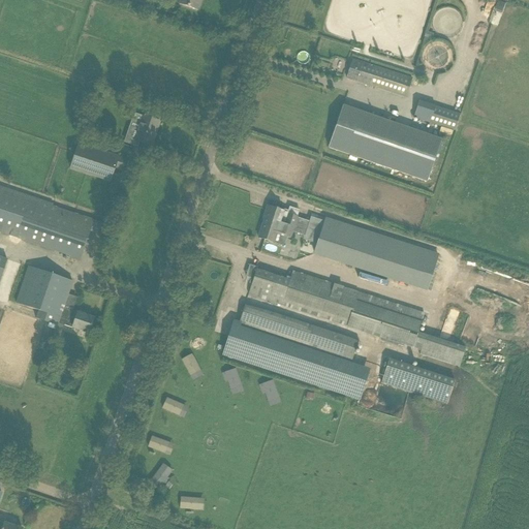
[(181,0),(180,5),(197,11),(200,0),(181,0)]
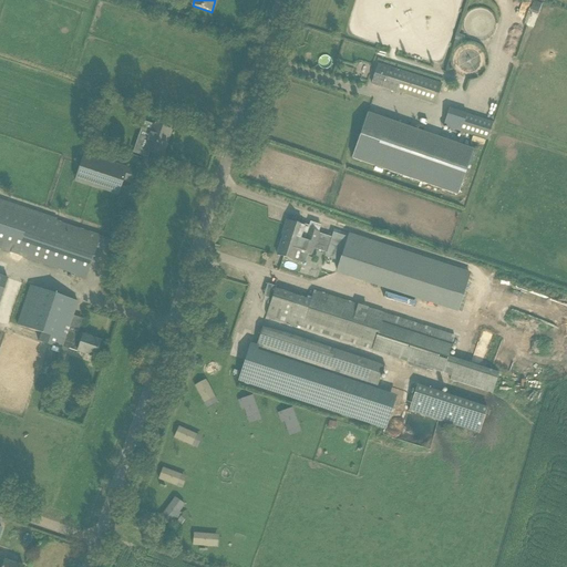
[(441,85),(389,69),(378,65),(375,73),(385,76),(382,89),(434,105),(441,85)]
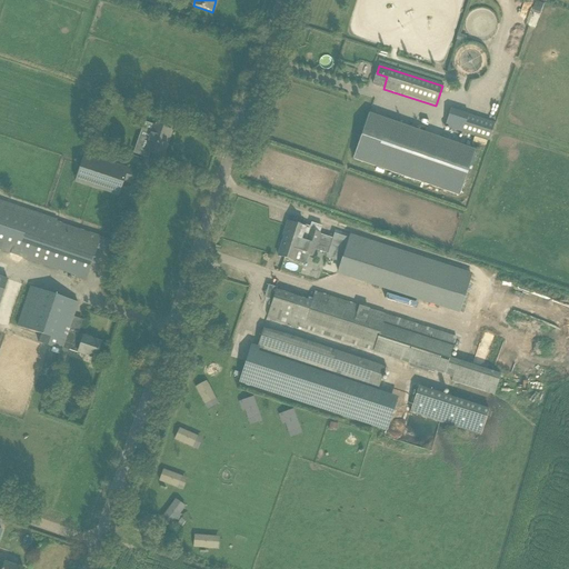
[(463,133),(488,141),(495,125),(469,116),(469,115),(450,109),(445,128),(463,133)]
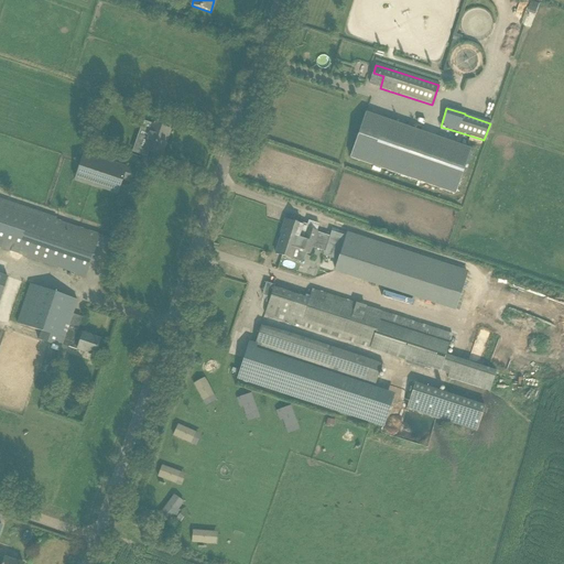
[(454,194),(469,150),(366,114),(350,159),(454,194)]
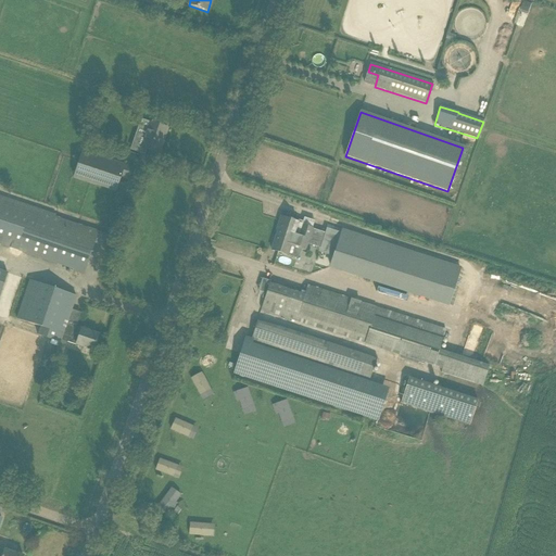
[(159,153),(167,129),(150,123),(142,121),(140,127),(140,128),(146,130),(140,148),(141,148),(149,150),(159,153)]
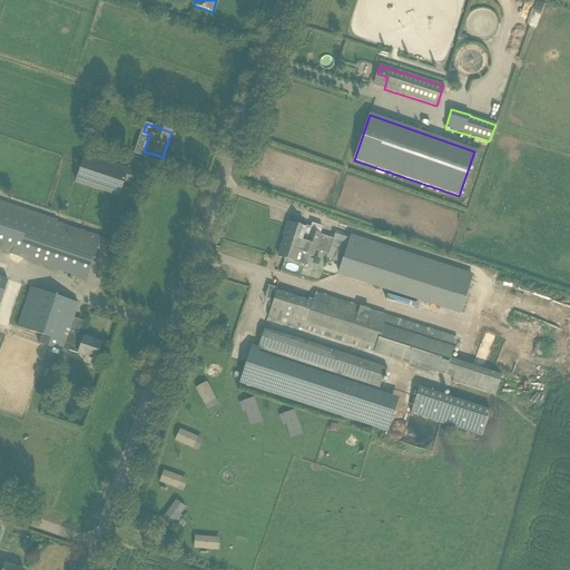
[(131,185),(136,172),(118,166),(117,169),(84,157),(75,183),(118,197),(123,182),(131,185)]
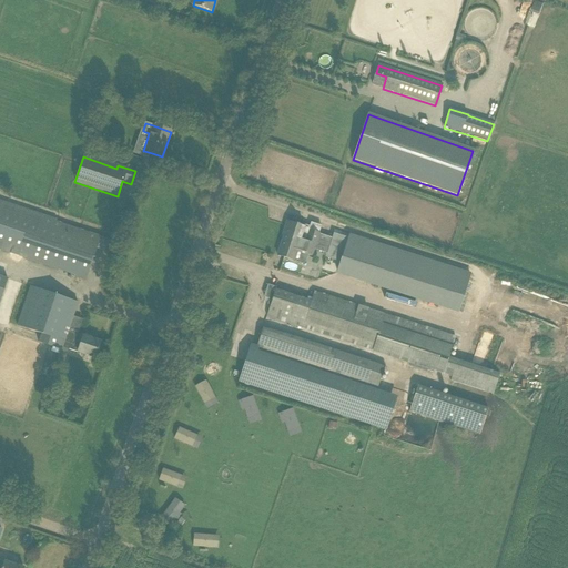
[(100,237),(57,223),(0,203),(0,250),(75,275),(85,280),(98,245),(105,247),(109,240),(100,237)]
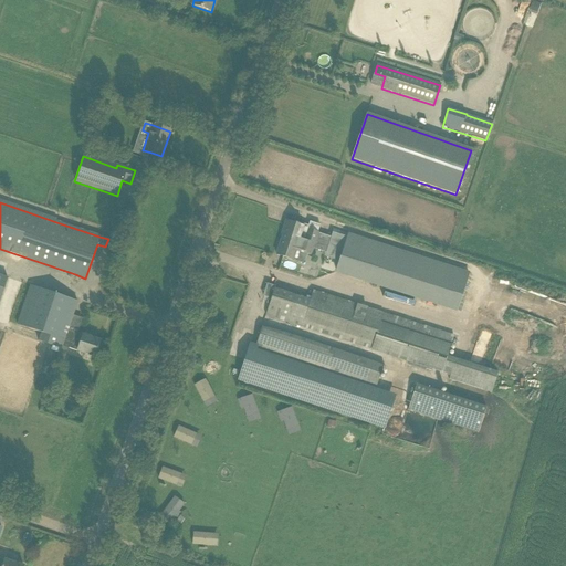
[(472,279),(332,233),(331,238),(308,230),(308,229),(285,221),(281,234),(283,234),(276,255),(286,259),(292,260),(296,248),(311,252),(312,249),(325,253),(321,269),(324,271),(333,273),(461,315),(462,310),(471,284),(472,279)]
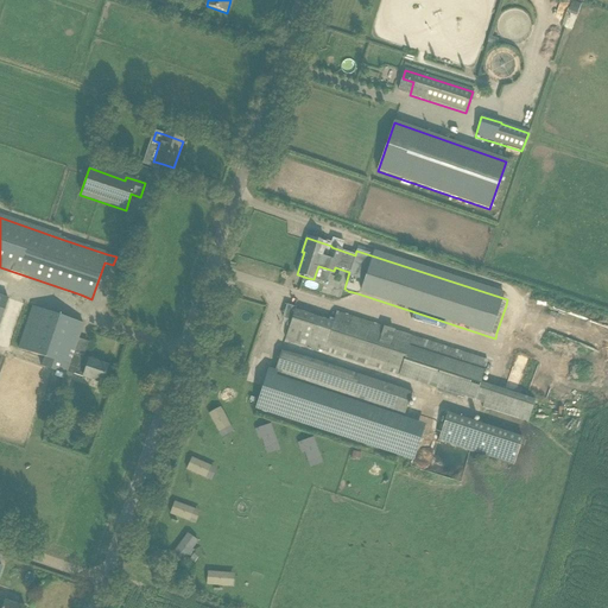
[(31,308),(18,349),(44,358),(40,367),(64,375),(59,390),(68,392),(73,374),(84,378),(90,380),(101,384),(107,366),(88,360),(88,361),(73,355),(83,324),(71,321),(31,308)]
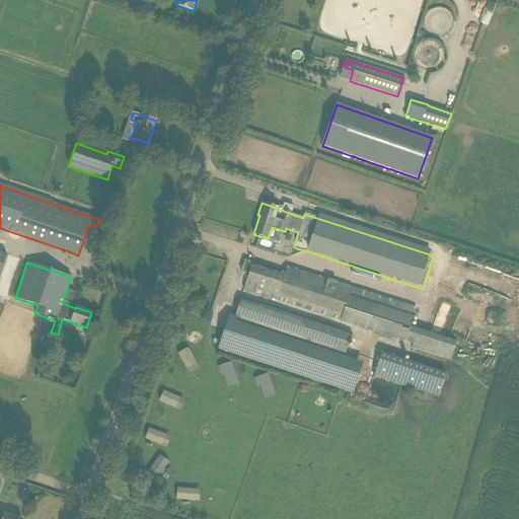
[(251,266),(243,290),(252,293),(404,342),(413,344),(411,349),(449,361),(456,342),(409,327),(415,308),(394,301),(394,302),(296,271),(287,268),(284,276),(251,266)]
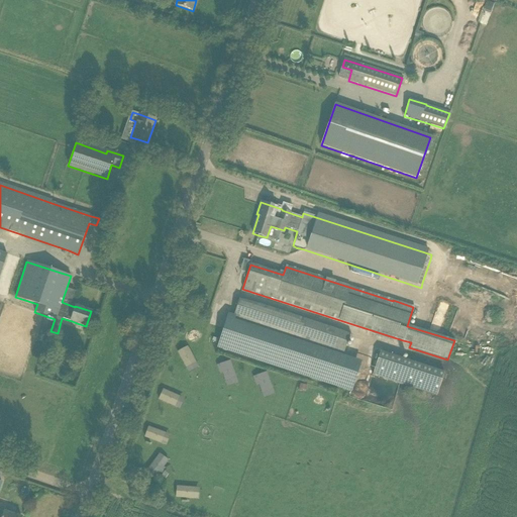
[(364,358),(229,312),(217,346),(351,393),(364,358)]
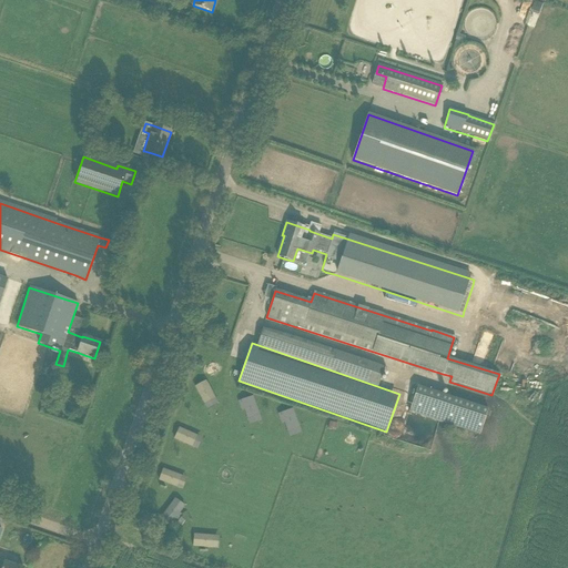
[(206,409),(219,403),(205,379),(194,386),(206,409)]
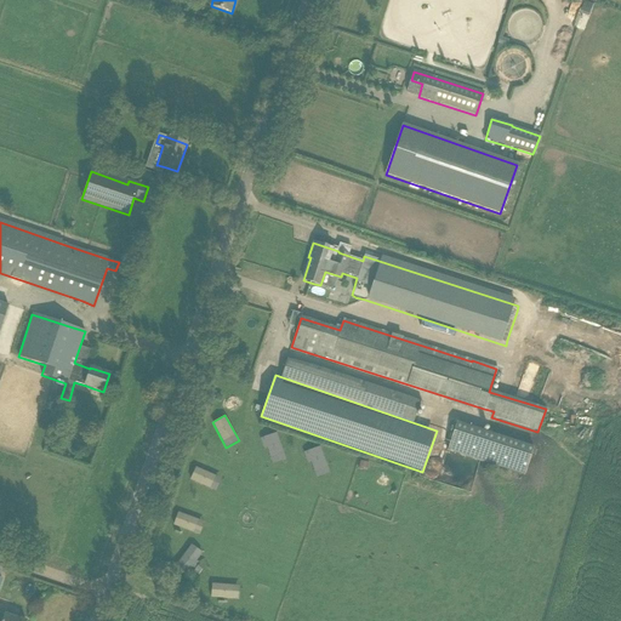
[(456,422),(448,451),(524,477),(534,448),(456,422)]
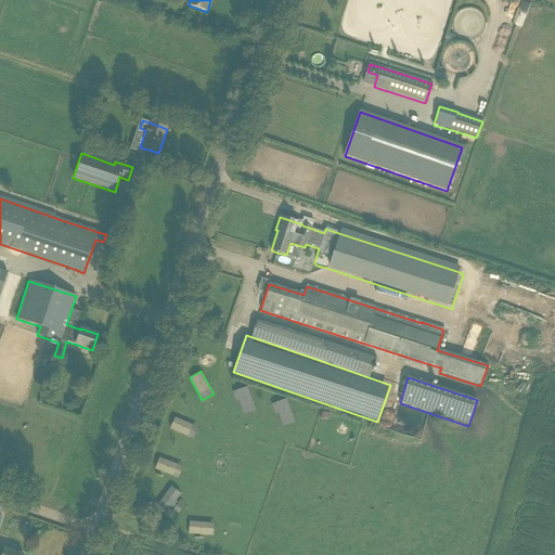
[(248,387),(235,390),(241,414),(254,411),(248,387)]
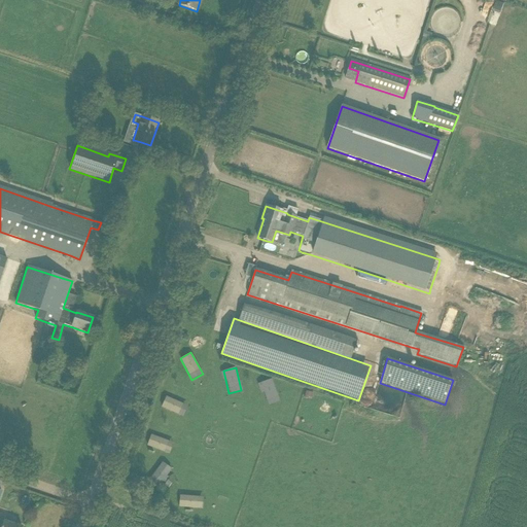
[(268,406),(280,400),(272,379),(259,383),(268,406)]
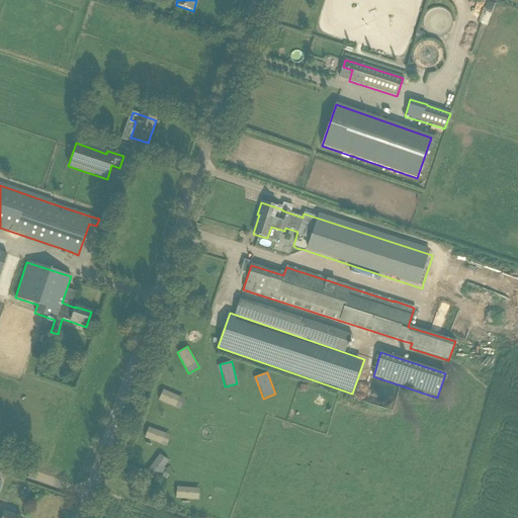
[(300,384),(298,391),(306,393),(308,386),(300,384)]
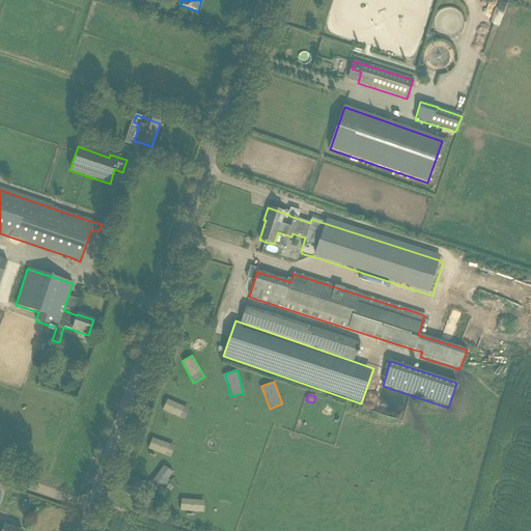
[(185,420),(190,409),(167,398),(162,410),(185,420)]
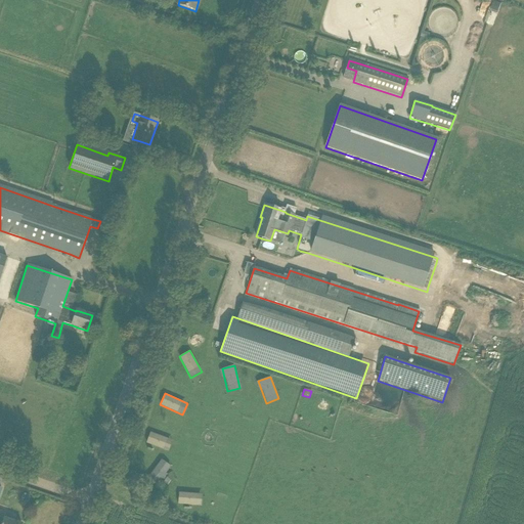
[(168,451),(173,440),(150,431),(145,443),(168,451)]
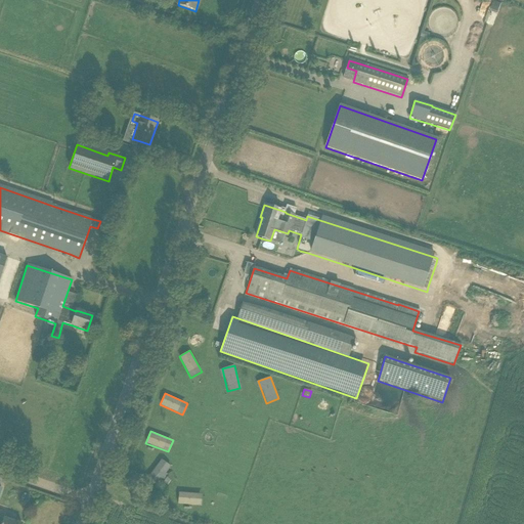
[(0,488),(0,523),(20,523),(4,518),(4,519),(0,517),(0,491),(1,488),(0,488)]
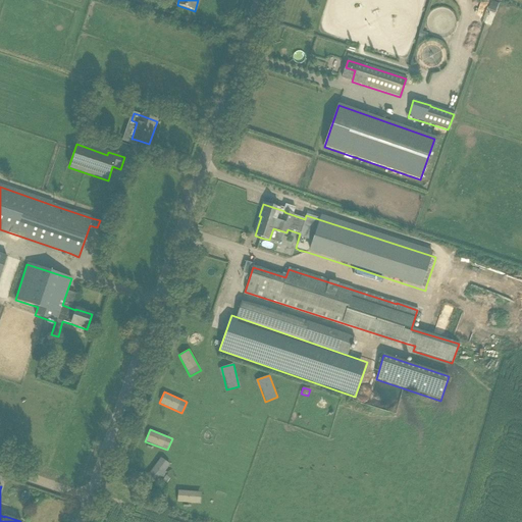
[(176,503),(200,504),(201,491),(177,490),(176,503)]
